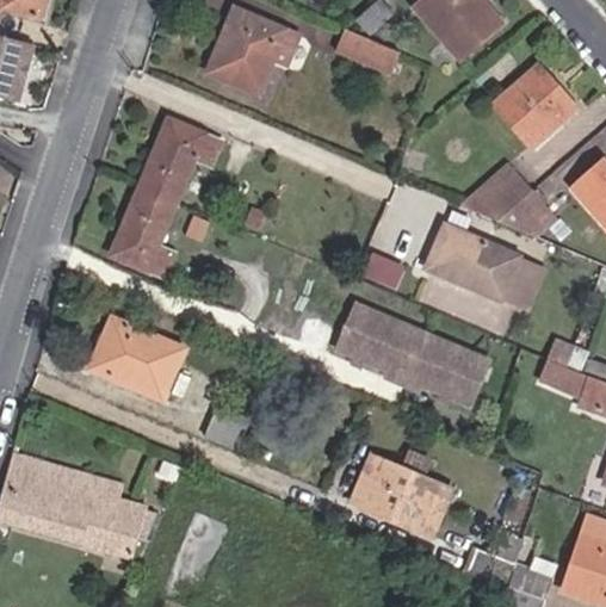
[(0,5),(41,16),(44,0),(0,0),(0,5)]
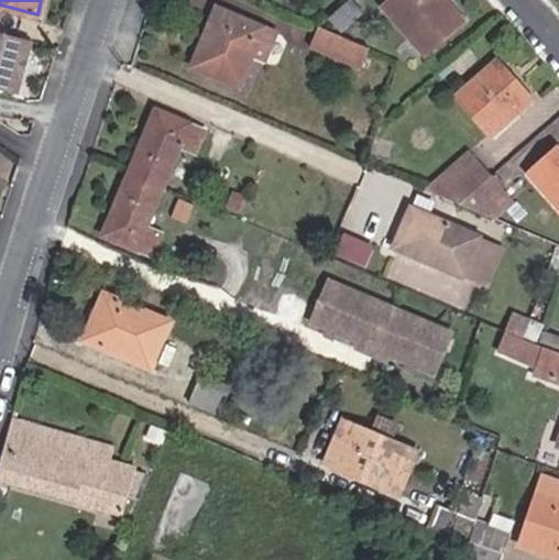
[(342,0),(326,14),(338,30),(346,23),(353,33),(369,20),(351,0),(342,0)]
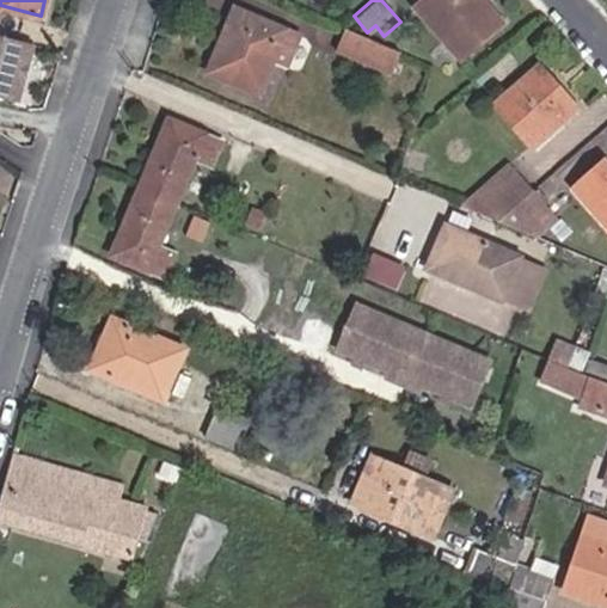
[(416,0),(411,5),(458,57),(502,18),(485,0),(480,5),(476,0),(416,0)]
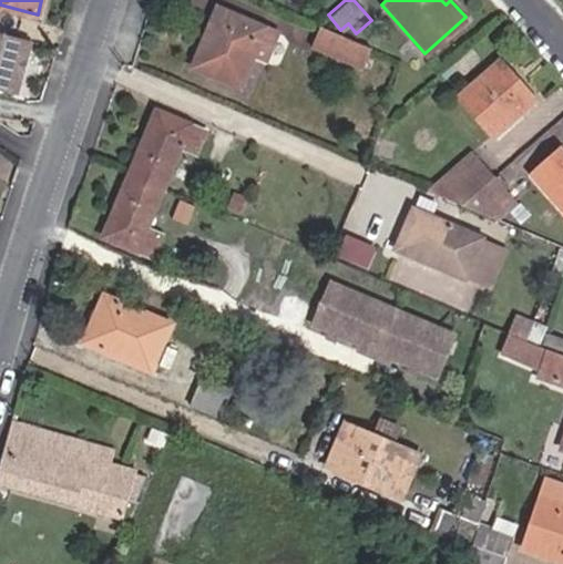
[(221,24),(227,10),(215,4),(201,41),(206,42),(215,21),(221,24)]
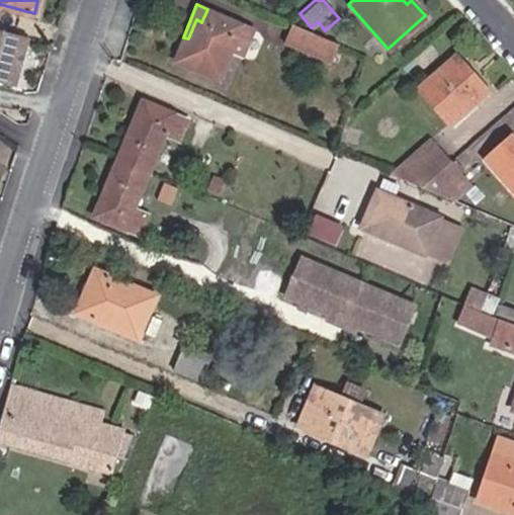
[(187,52),(183,64),(218,78),(241,23),(207,9),(201,22),(196,19),(188,38),(183,37),(179,48),(187,52)]
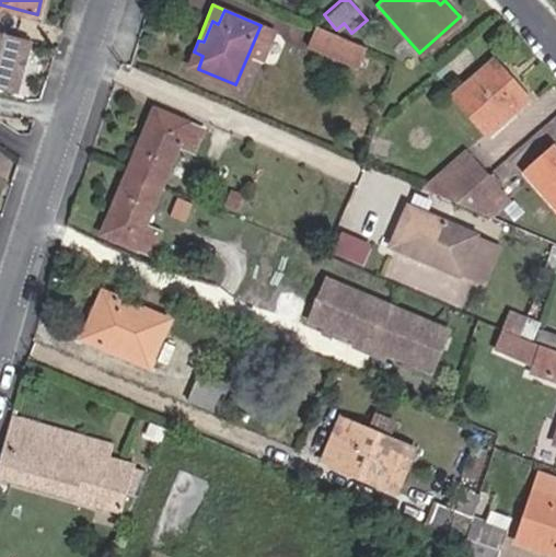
[(356,65),(363,45),(314,24),(307,44),(356,65)]
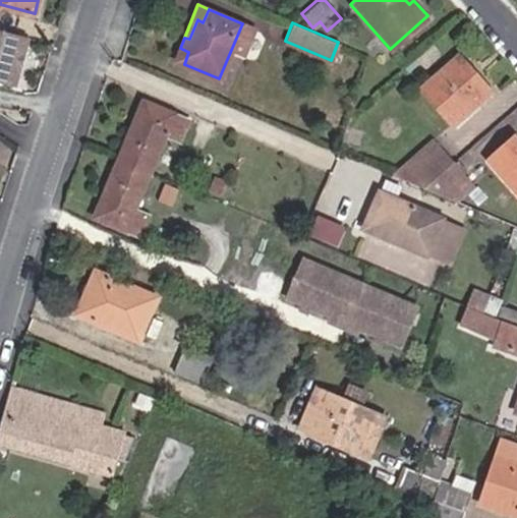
[(0,79),(13,83),(25,35),(0,27),(0,79)]
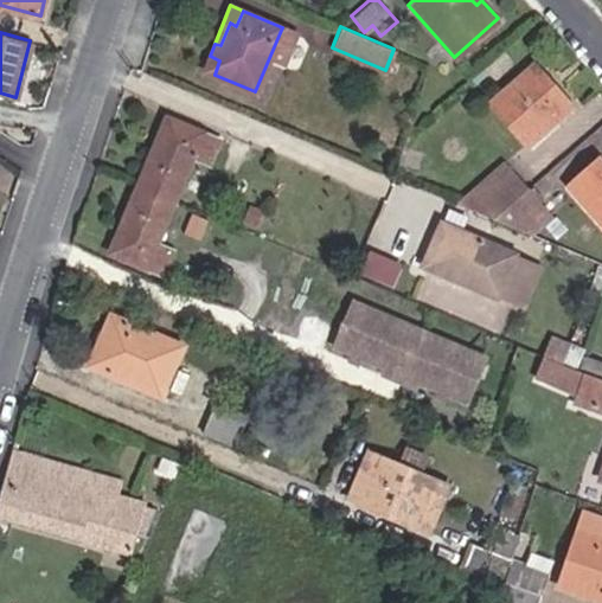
[(204,70),(215,75),(219,61),(210,56),(204,70)]
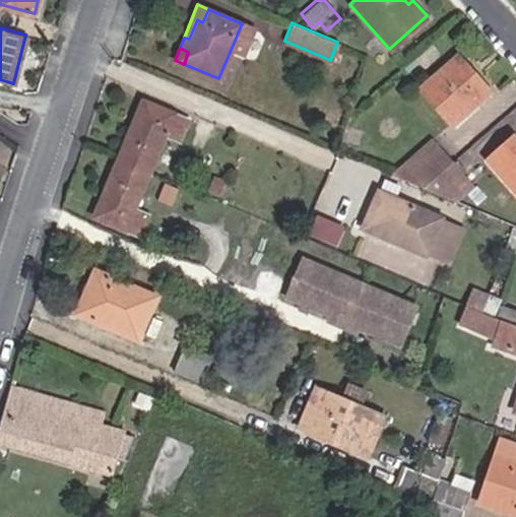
[(490,90),(457,52),(418,85),(452,124),(490,90)]
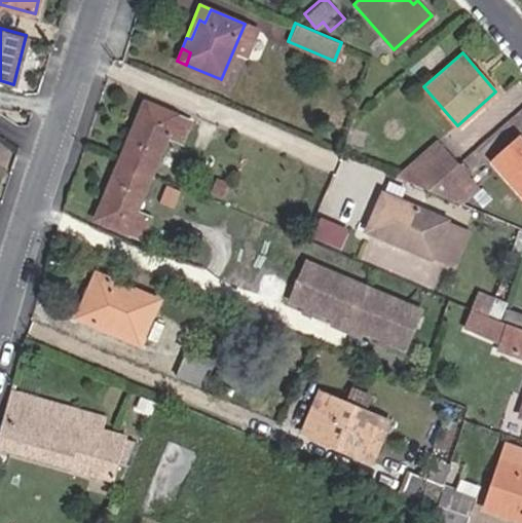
[(143,100),(119,157),(151,171),(166,135),(180,140),(189,118),(143,100)]
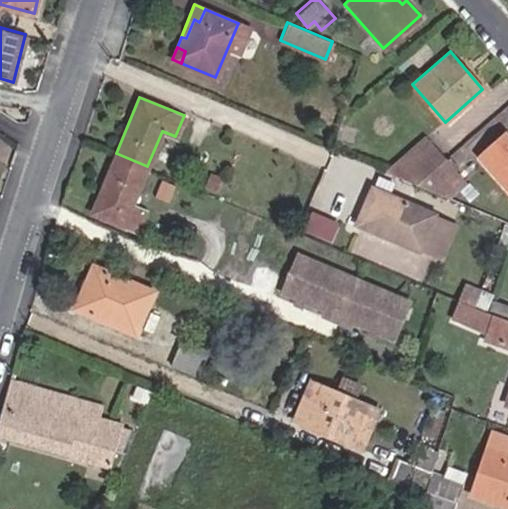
[(507,136),(504,132),(478,155),(507,190),(507,136)]
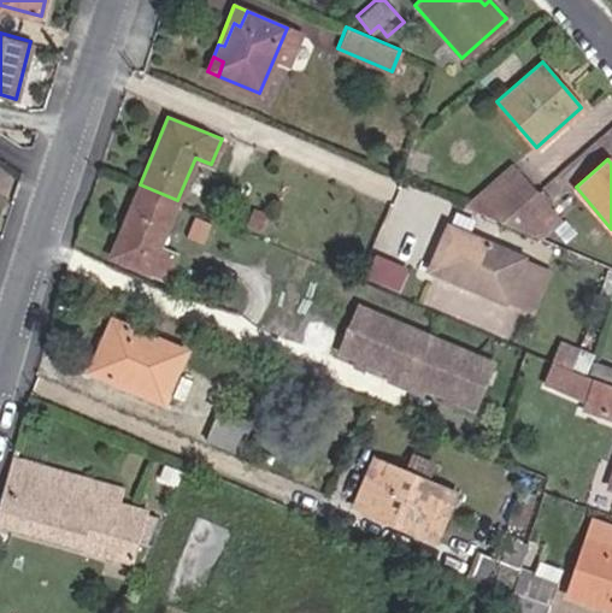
[(460,204),(482,212),(524,177),(510,161),(460,204)]
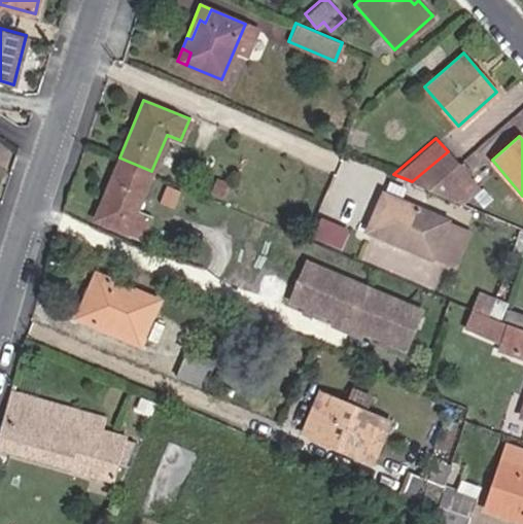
[(412,181),(428,188),(457,162),(448,151),(412,181)]
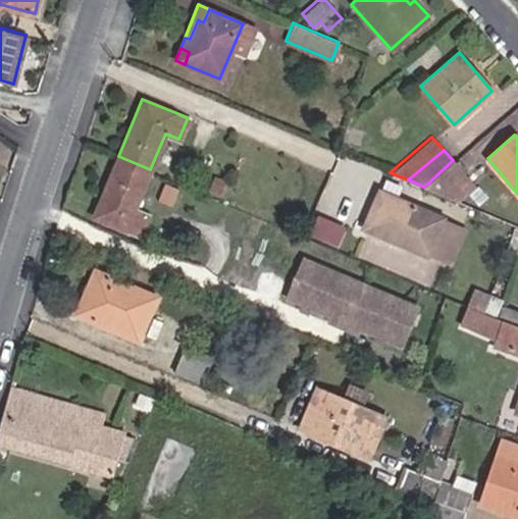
[(150,169),(118,156),(94,217),(139,236),(148,215),(134,209),(150,169)]
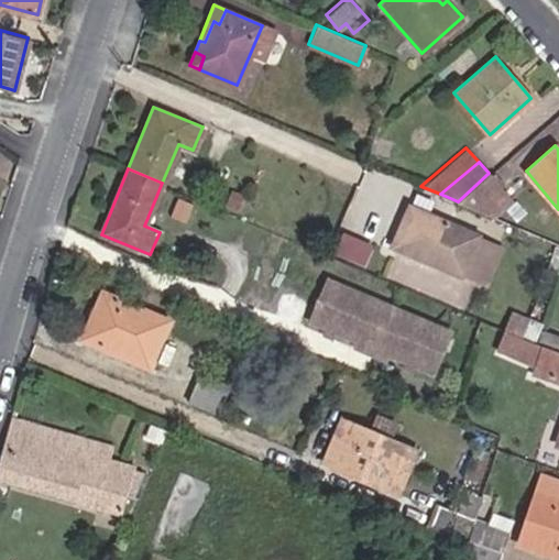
[(474,208),(500,185),(489,173),(458,201),(474,208)]
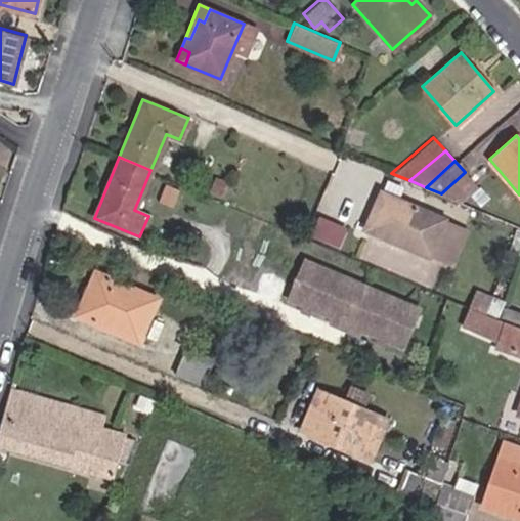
[(441,193),(459,202),(477,185),(465,172),(441,193)]
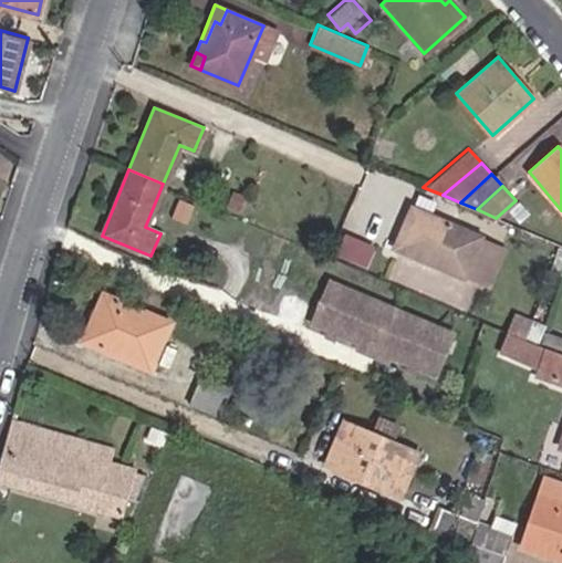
[(500,244),(410,206),(394,247),(484,285),(500,244)]
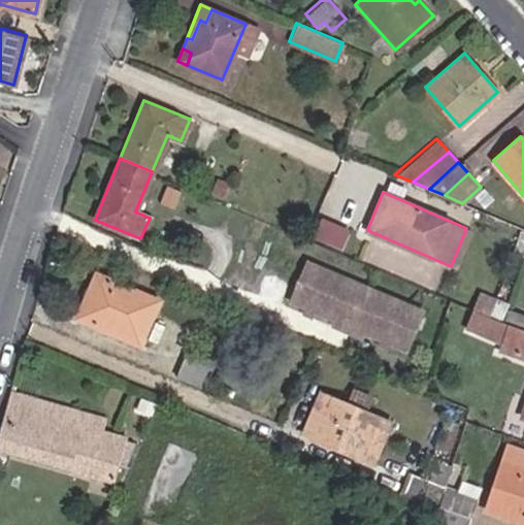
[(337,243),(345,226),(318,216),(310,233),(337,243)]
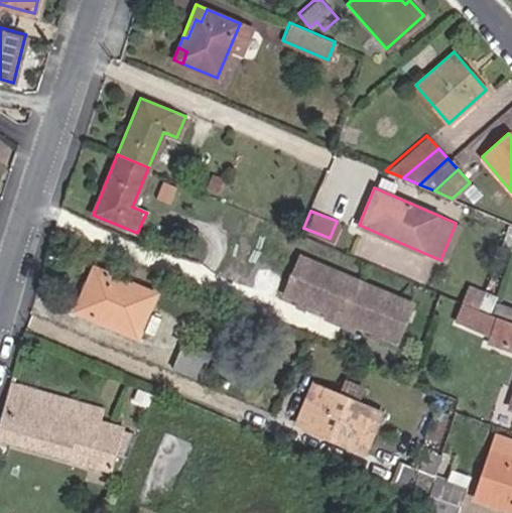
[(413,302),(298,253),(281,290),(326,309),(323,314),(354,328),(356,323),(397,341),(413,302)]
